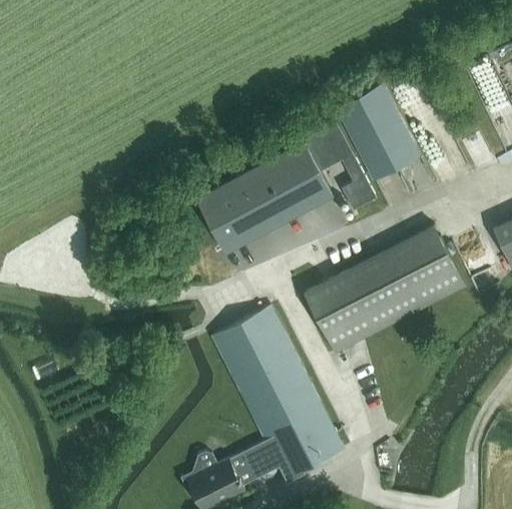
[(511,93),(494,55),(472,66),(496,117),(495,117),(511,151),(511,150),(511,93)]
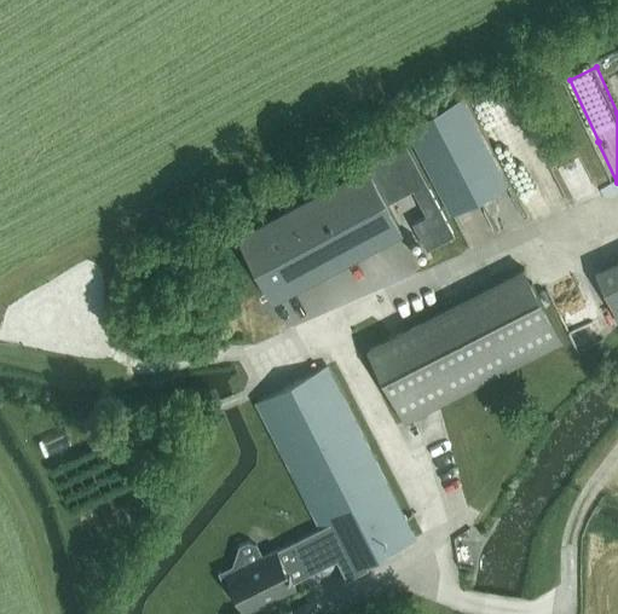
[(404,132),(451,219),(506,190),(460,103),(404,132)]
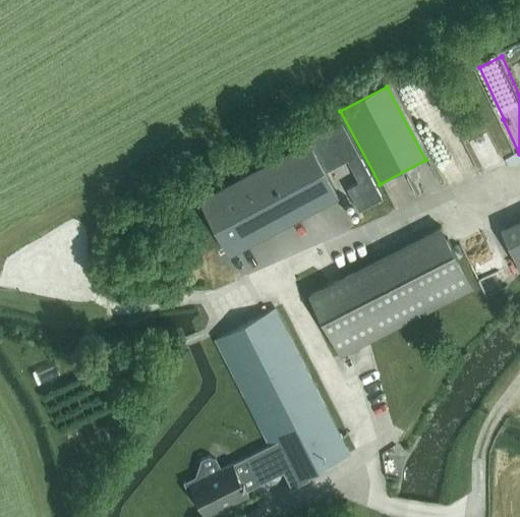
[(382,200),(339,122),(306,138),(324,172),(344,161),(358,185),(348,190),(359,212),(382,200)]
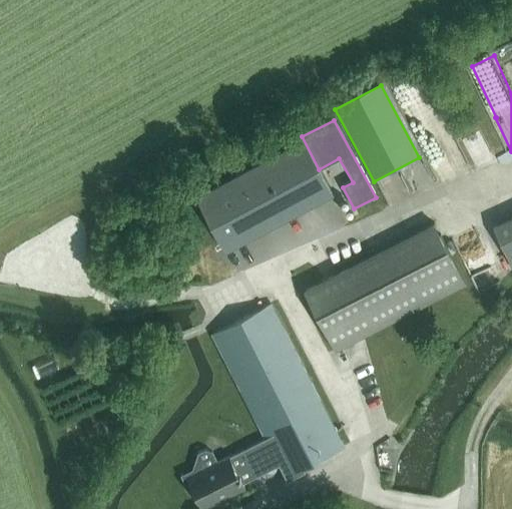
[(332,192),(303,140),(196,198),(224,251),(332,192)]
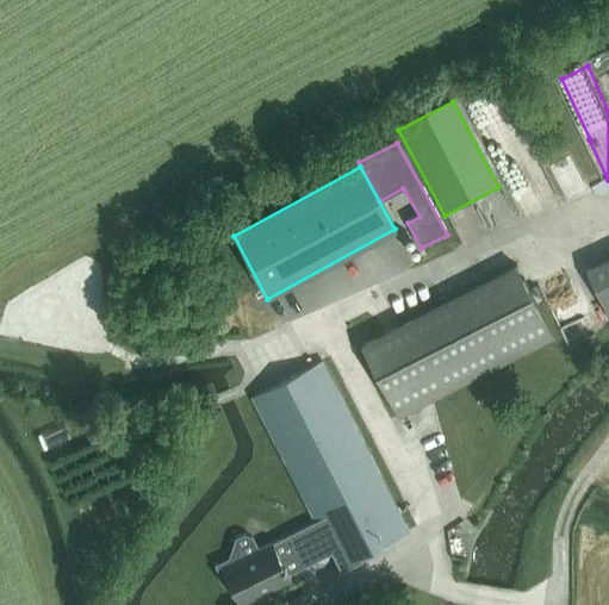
[(412,244),(410,244),(409,245),(408,248),(408,249),(408,251),(409,253),(410,254),(411,255),(412,255),(415,255),(416,255),(418,253),(418,251),(420,249),(418,248),(417,245),(416,244),(415,244),(412,244)]
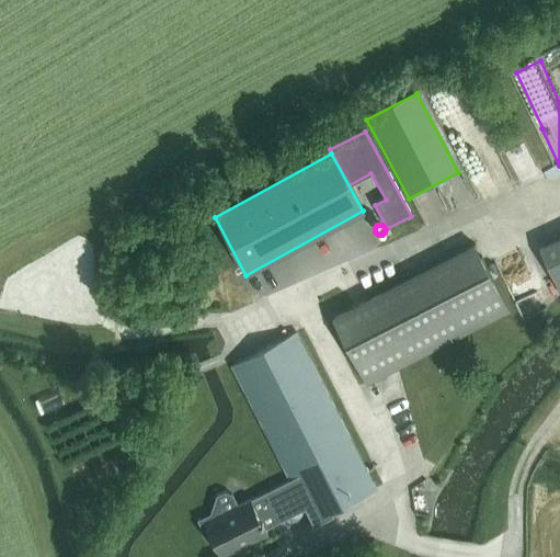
[(559,239),(539,249),(559,294),(559,239)]
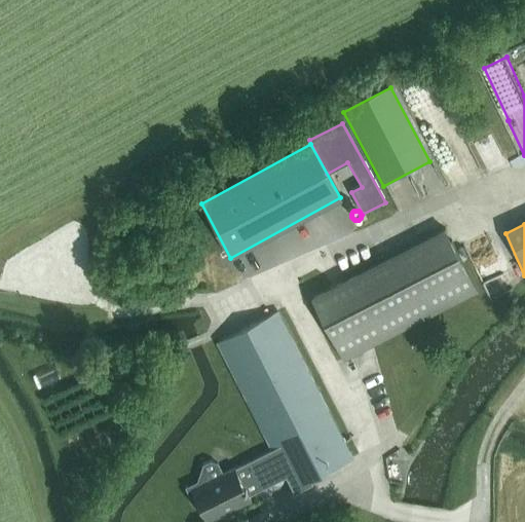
[(476,295),(444,231),(311,299),(343,362),(372,347),(476,295)]
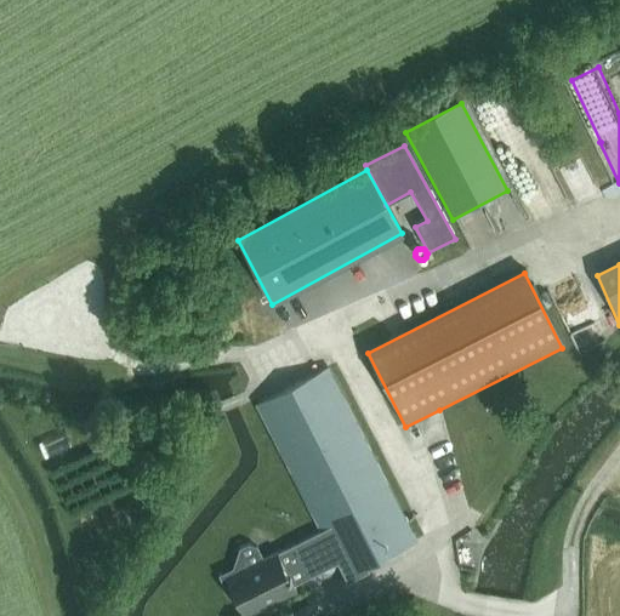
[(277,557),(293,588),(336,566),(345,581),(415,545),(326,372),(256,408),(280,455),(320,534),(277,557)]
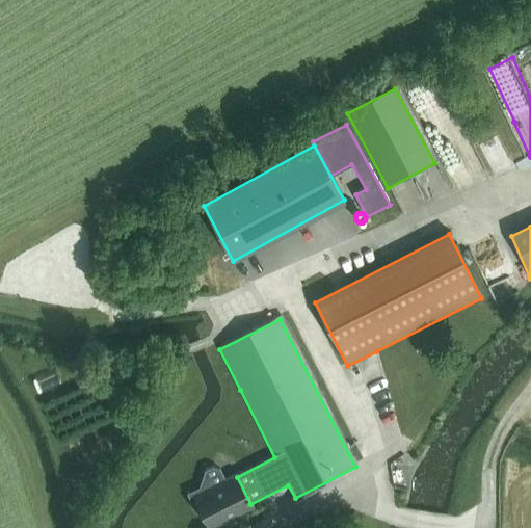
[(40,380),(45,392),(63,384),(58,372),(40,380)]
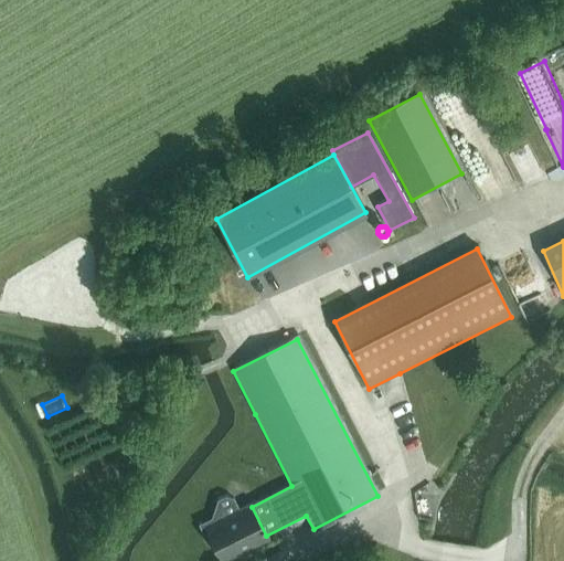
[(268,540),(266,536),(252,507),(251,506),(238,512),(233,500),(224,498),(215,503),(204,508),(211,520),(198,527),(205,542),(211,539),(221,560),(226,560),(268,540)]
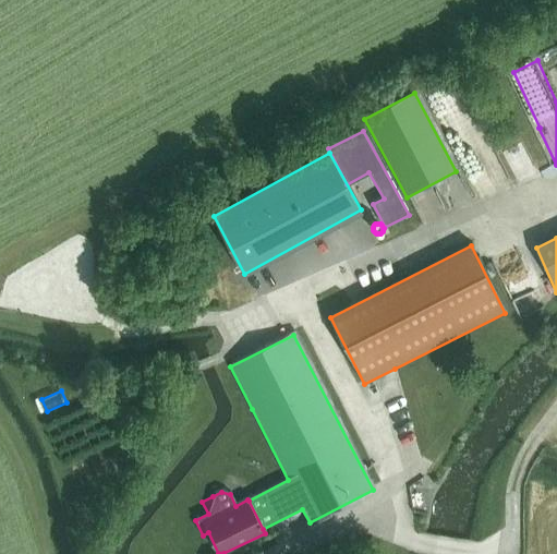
All buildings are outlined.
